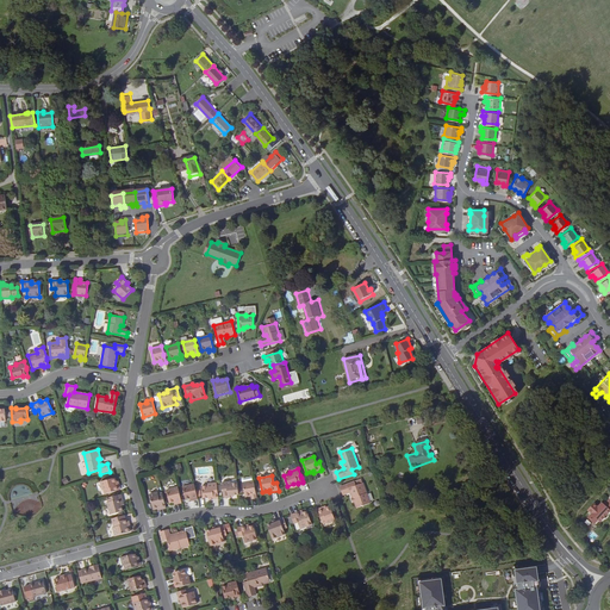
[(116,483),(117,483),(116,478),(100,483),(103,490),(104,490),(105,495),(118,491),(117,486),(116,486),(116,483)]
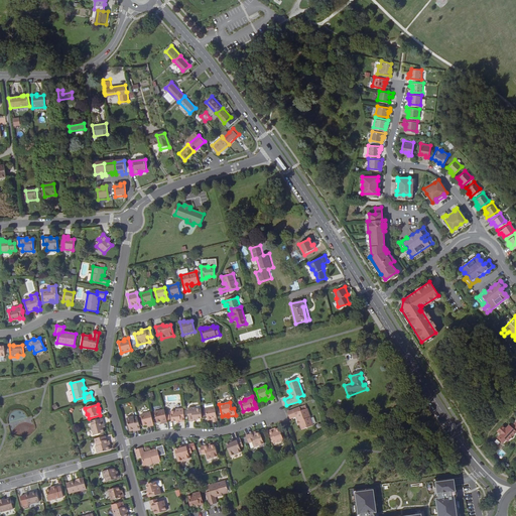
[(217,421),(215,407),(206,408),(208,420),(213,419),(213,422),(217,421)]
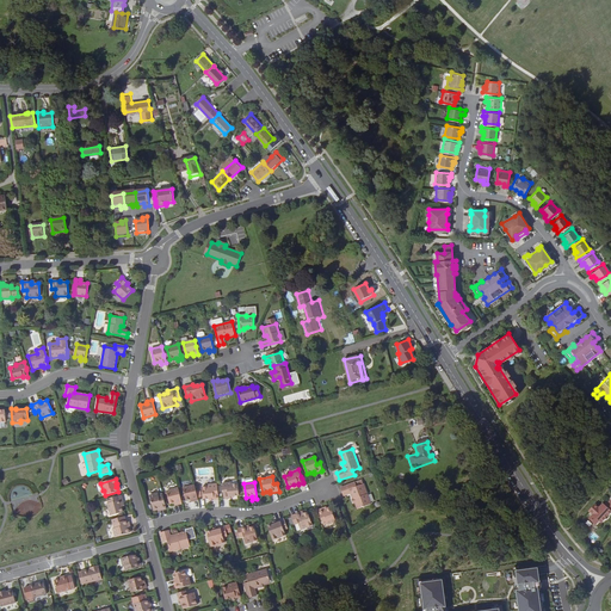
[(355,499),(358,508),(370,505),(363,485),(357,487),(355,482),(340,488),(343,495),(351,493),(353,500),(355,499)]
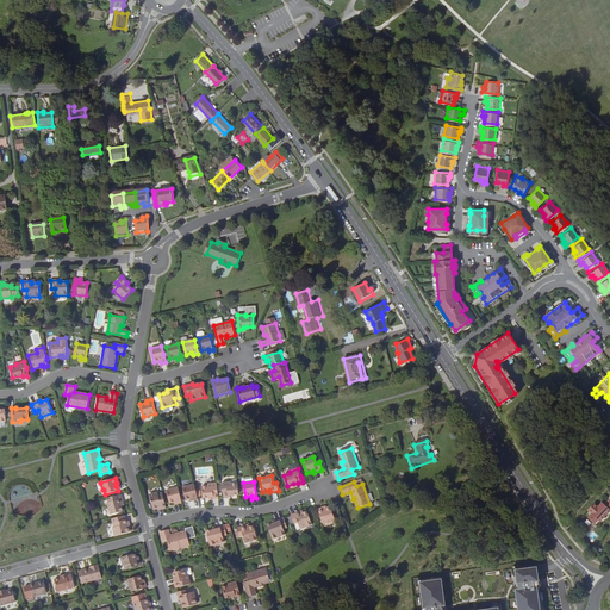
[(237,484),(237,483),(231,484),(231,483),(222,483),(224,498),(229,497),(228,496),(232,495),(238,495),(237,484)]
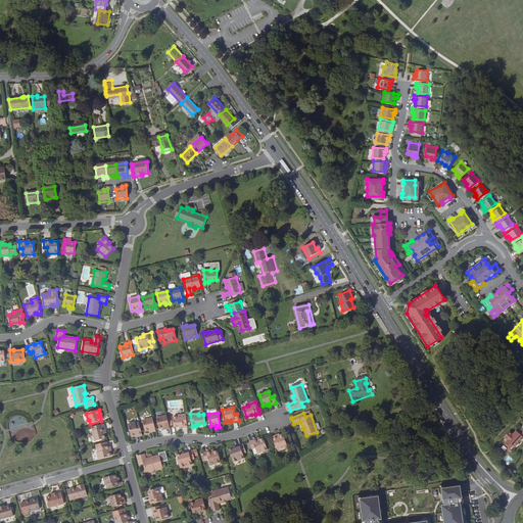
[(187,427),(186,415),(178,416),(179,417),(173,417),(174,427),(179,426),(183,426),(183,428),(187,427)]
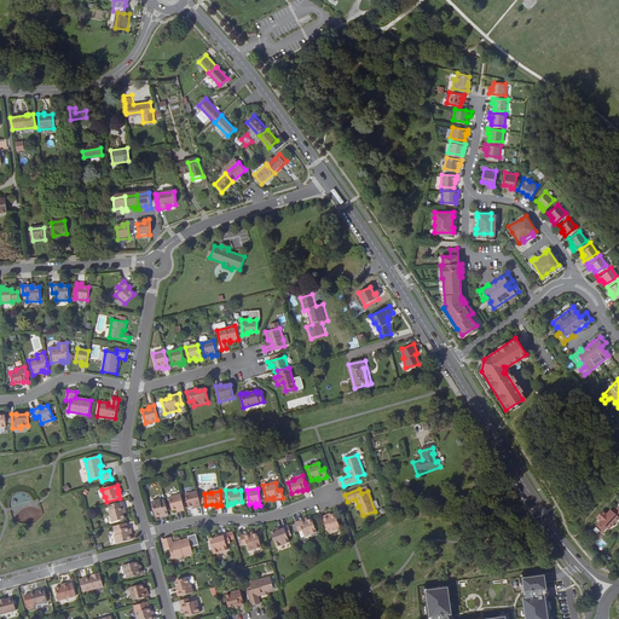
[(200,499),(197,492),(185,495),(189,507),(194,505),(196,505),(196,508),(201,507),(200,499)]
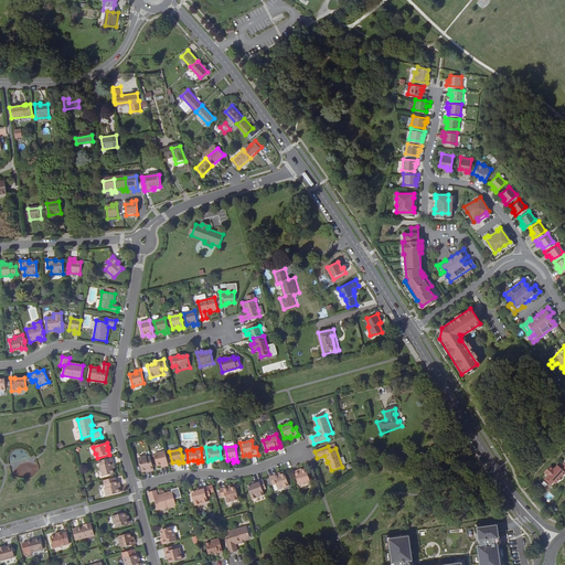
[(168,466),(164,451),(155,455),(157,466),(162,465),(163,465),(164,467),(168,466)]
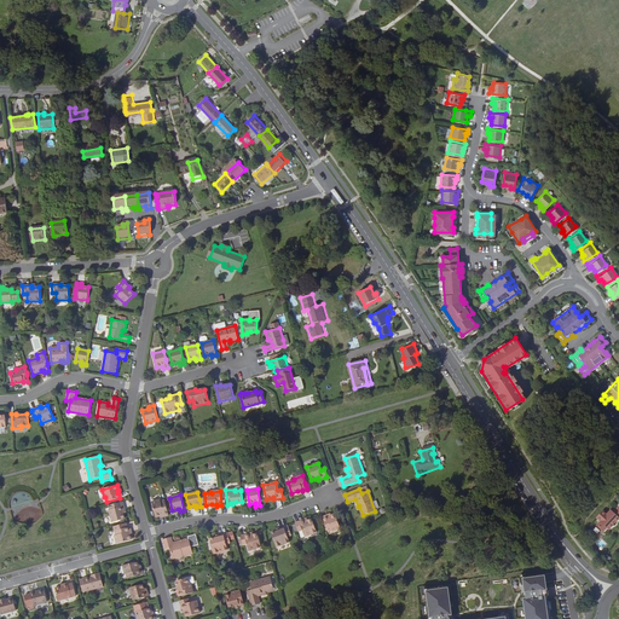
[(168,514),(165,501),(161,502),(160,501),(152,502),(156,518),(160,516),(160,515),(163,514),(163,515),(168,514)]
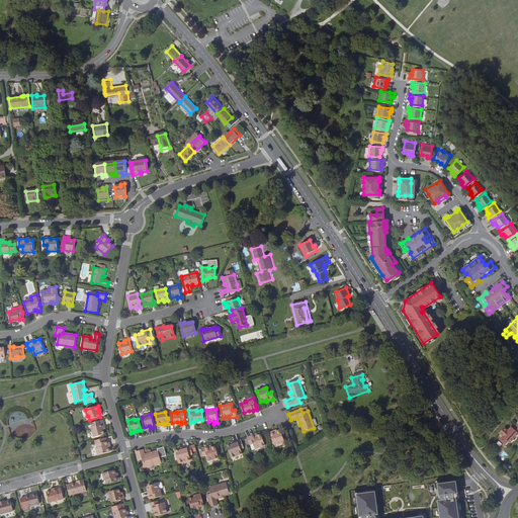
[(104,434),(103,429),(103,428),(105,427),(104,423),(91,427),(94,437),(104,434)]
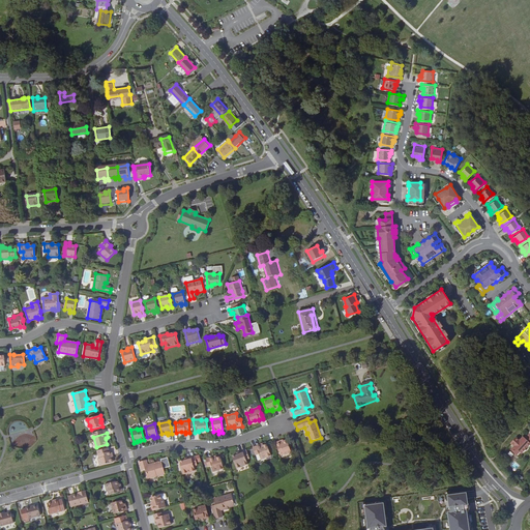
[(522,453),(529,443),(529,433),(525,439),(524,441),(522,439),(520,441),(517,438),(511,443),(514,446),(511,450),(517,454),(520,451),(522,453)]
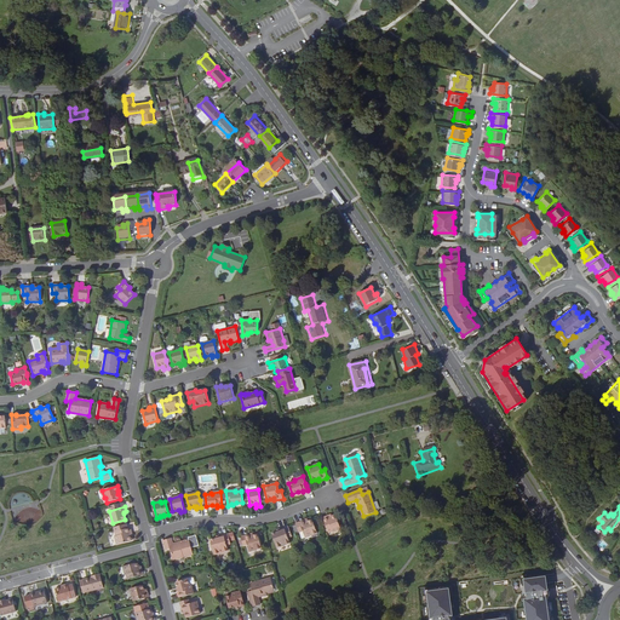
[(336,515),(331,516),(332,517),(328,518),(328,517),(323,520),(328,533),(332,530),(333,533),(340,529),(336,515)]
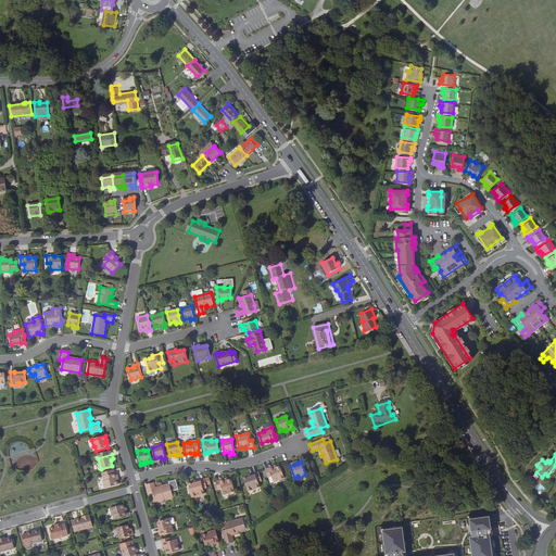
[(280,466),(277,467),(274,468),(273,467),(265,470),(267,477),(272,476),(274,482),(285,478),(280,466)]
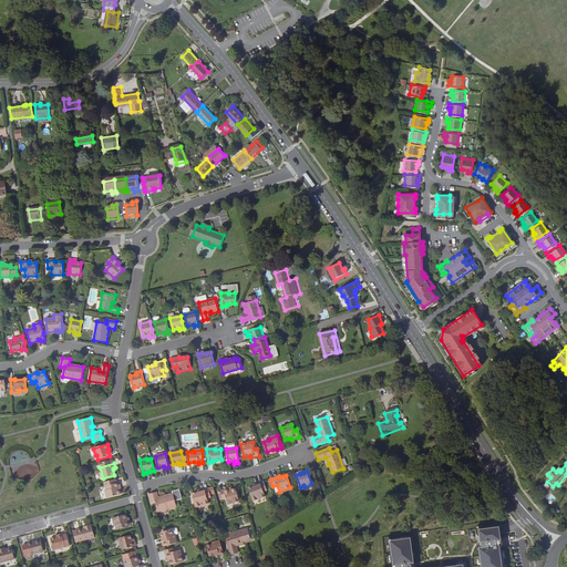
[(121,494),(120,491),(119,491),(117,487),(119,487),(117,483),(116,480),(104,483),(106,491),(105,491),(107,498),(121,494)]
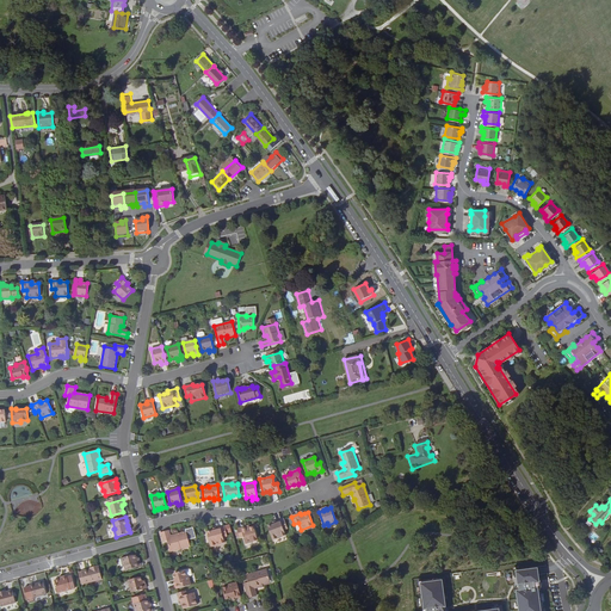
[(284,519),(276,522),(276,524),(272,525),(267,526),(272,541),(285,536),(284,530),(288,529),(284,519)]
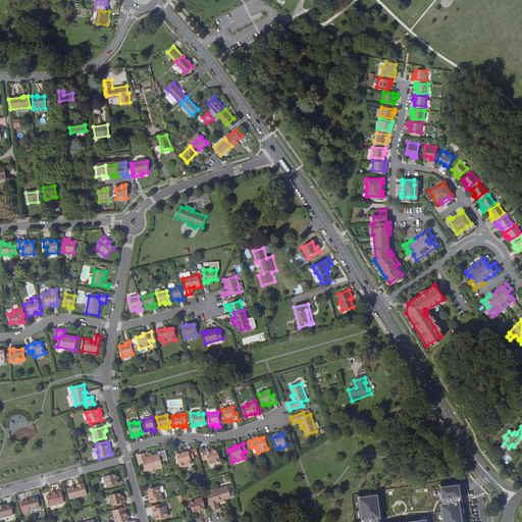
[(192,450),(185,452),(185,454),(181,454),(177,455),(180,467),(192,464),(191,459),(194,458),(192,450)]
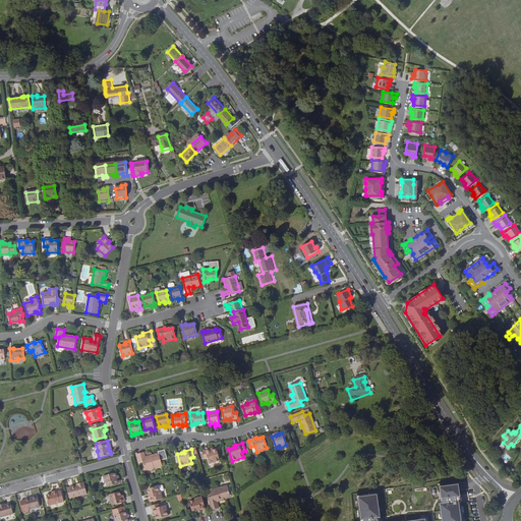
[(217,449),(214,450),(210,451),(210,449),(203,452),(205,458),(208,457),(209,463),(220,461),(217,449)]
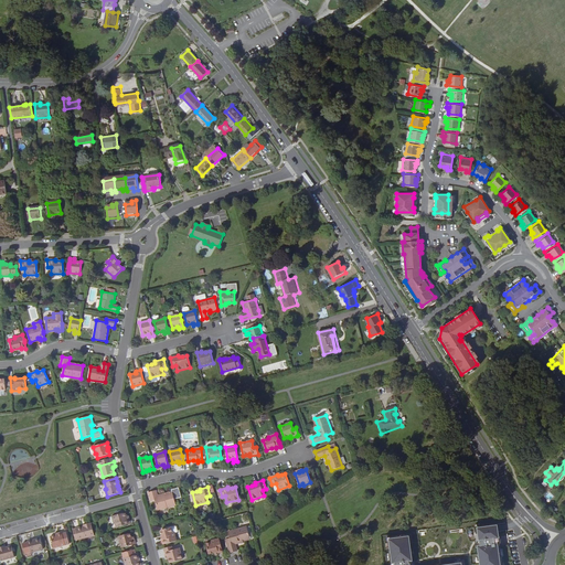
[(158,498),(158,496),(156,490),(149,492),(151,501),(155,500),(158,510),(176,505),(172,491),(163,494),(163,496),(158,498)]
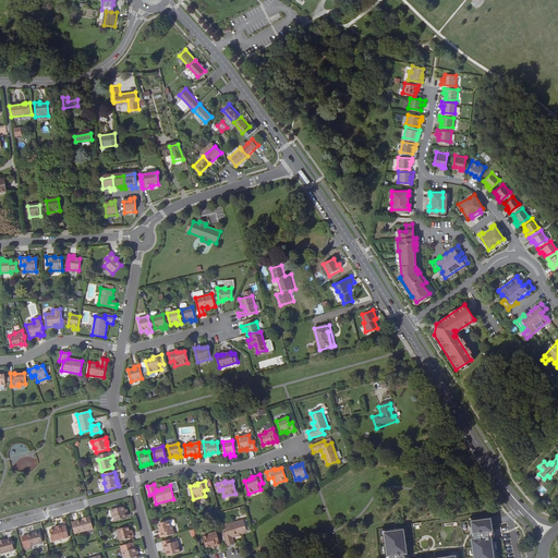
[(124,510),(125,510),(124,507),(111,510),(112,518),(113,517),(114,521),(128,518),(126,513),(125,513),(124,510)]
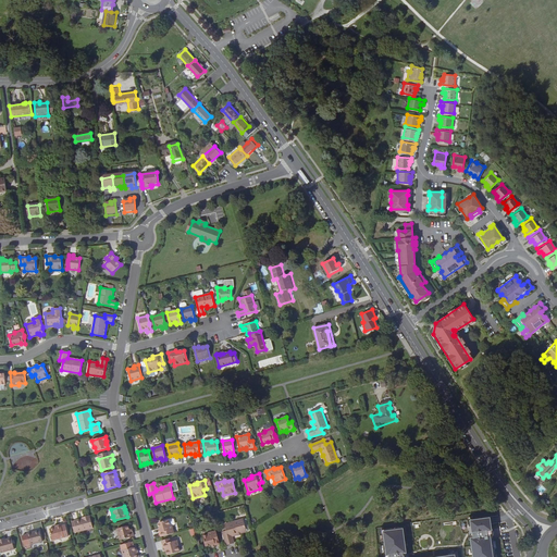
[(85,518),(83,519),(74,521),(77,533),(94,529),(89,516),(84,517),(85,518)]
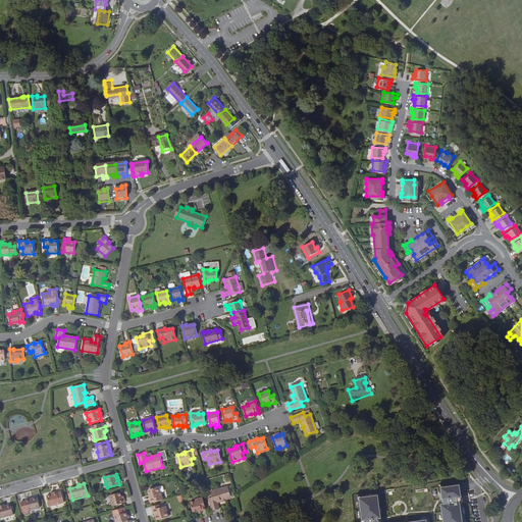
[(465,521),(463,521),(461,504),(459,504),(458,499),(460,499),(458,485),(438,488),(442,521),(465,521)]
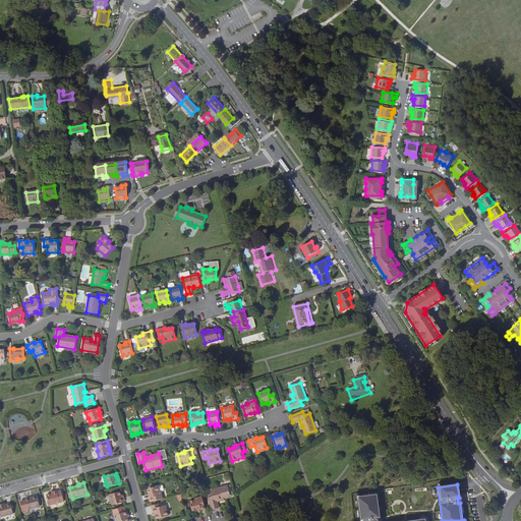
[(150,498),(151,502),(152,502),(153,502),(157,500),(159,500),(163,499),(161,491),(163,490),(164,489),(163,485),(162,485),(149,489),(150,494),(151,498),(150,498)]
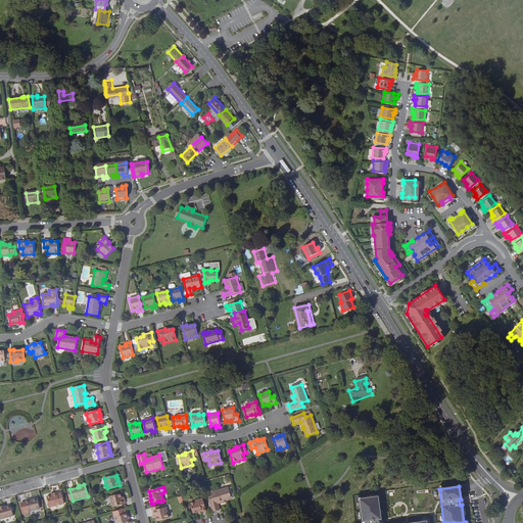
[(223,501),(231,498),(229,487),(210,492),(212,498),(208,500),(212,512),(220,510),(218,504),(223,503),(223,501)]
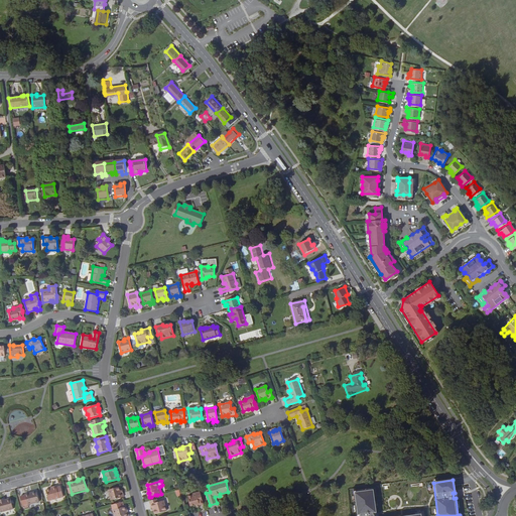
[(56,487),(51,488),(52,489),(50,489),(45,491),(48,501),(63,497),(60,487),(56,488),(56,487)]
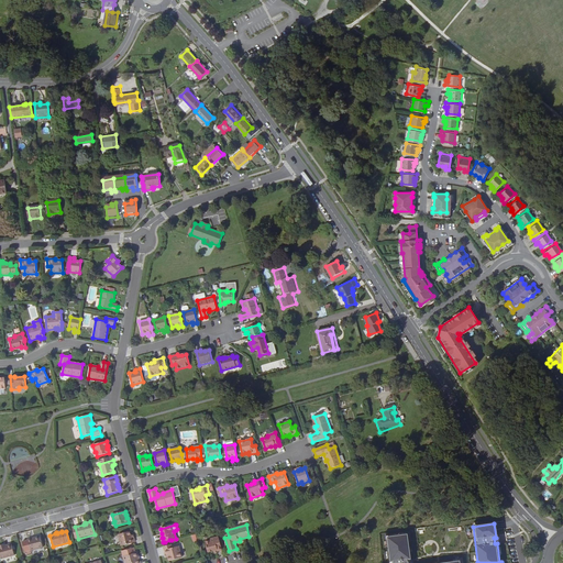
[(135,542),(134,538),(132,539),(131,537),(130,531),(119,534),(121,545),(135,542)]
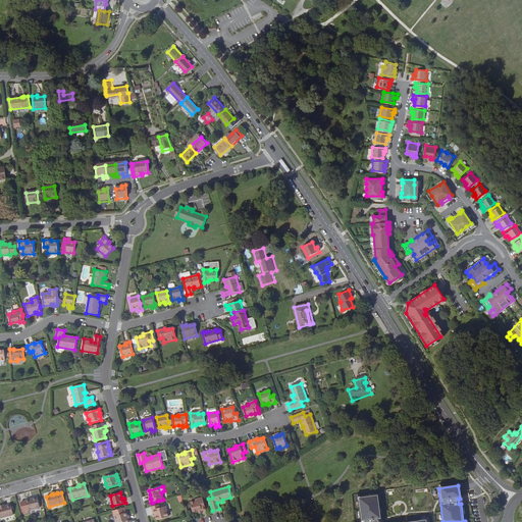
[(380,521),(377,494),(357,498),(361,521),(427,521),(428,519),(420,520),(420,521),(380,521)]
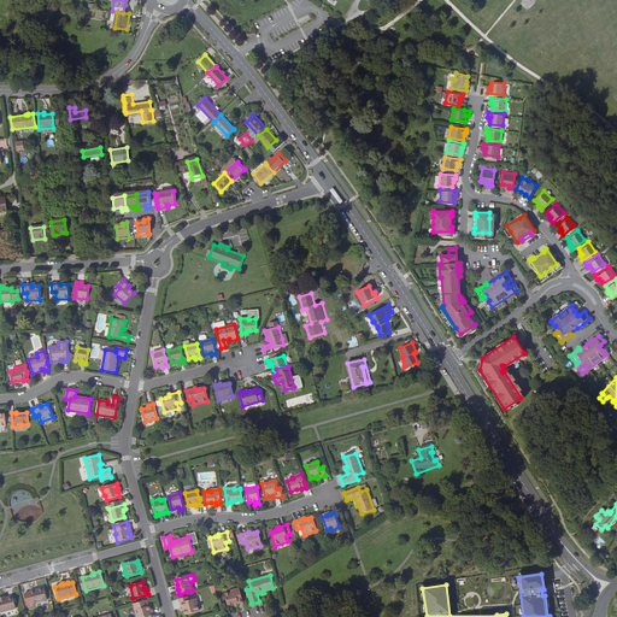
[(43,588),(30,592),(33,604),(47,600),(43,588)]
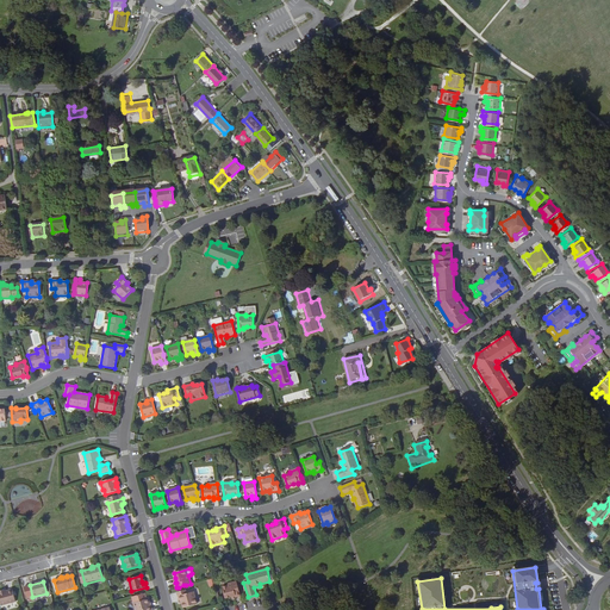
[(236,597),(241,596),(240,595),(236,582),(228,584),(228,585),(222,587),(225,598),(231,597),(235,596),(236,597)]
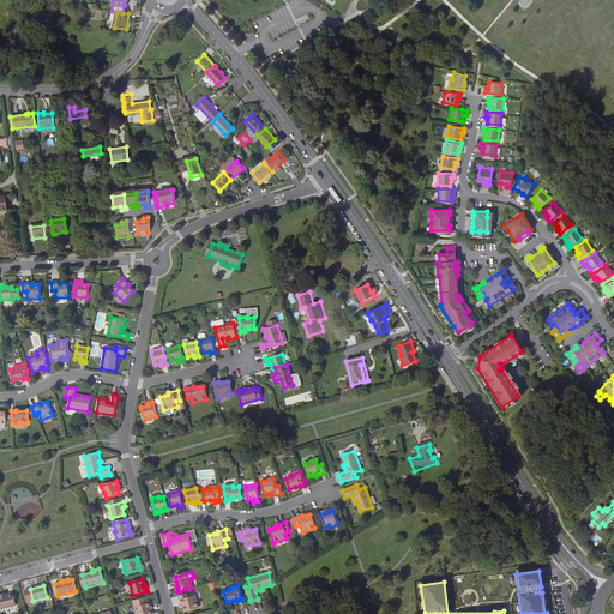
[(4,596),(4,595),(0,595),(0,606),(1,609),(16,606),(12,594),(6,595),(4,596)]
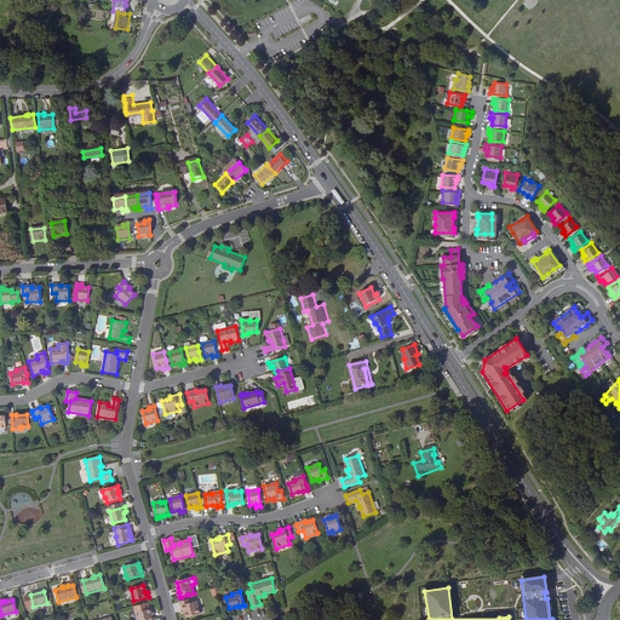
[(184,610),(187,618),(200,614),(196,602),(189,603),(189,600),(181,602),(183,610),(184,610)]
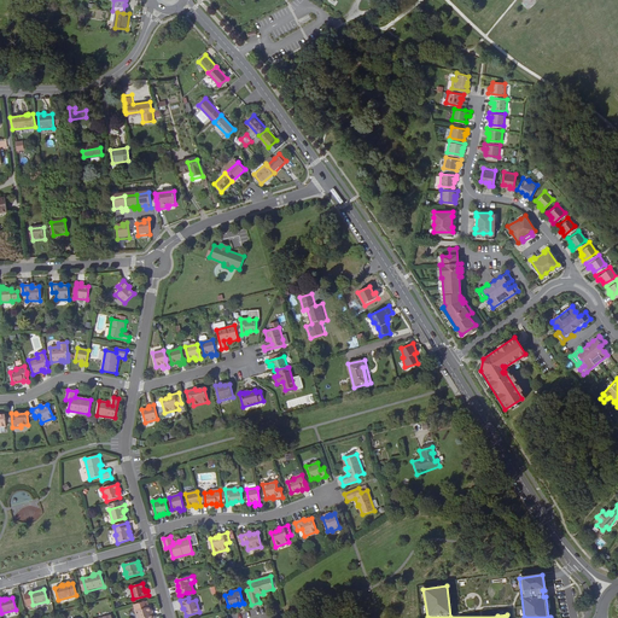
[(150,612),(151,611),(150,607),(135,611),(136,617),(152,617),(152,614),(151,616),(150,612)]
